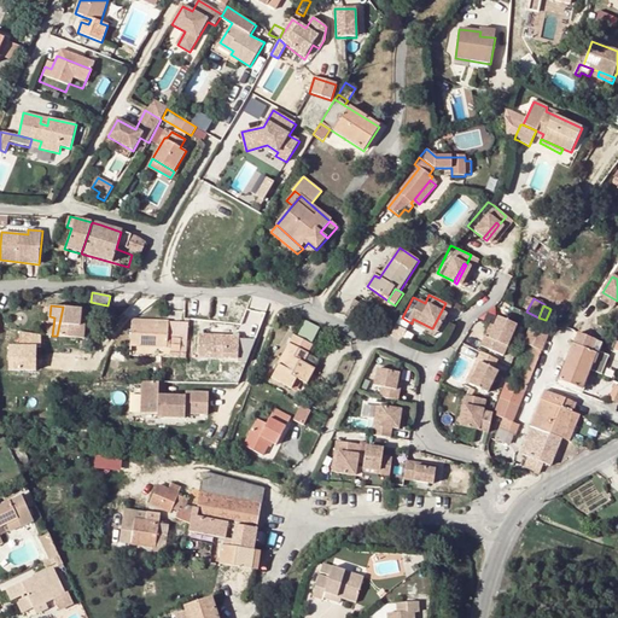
[(80,308),(63,307),(57,336),(82,338),(83,319),(79,318),(80,308)]
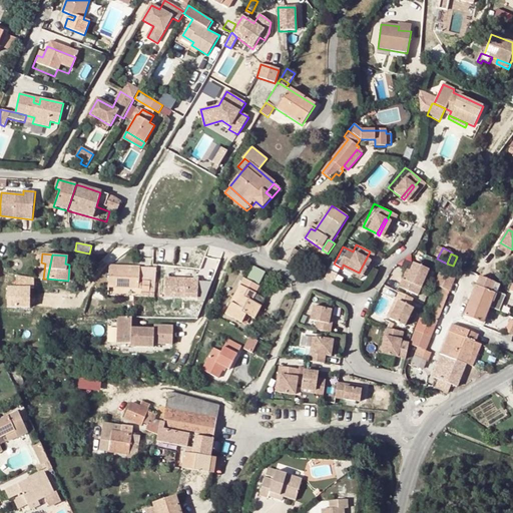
[(405,268),(402,278),(399,277),(396,285),(415,293),(424,266),(407,260),(405,268)]
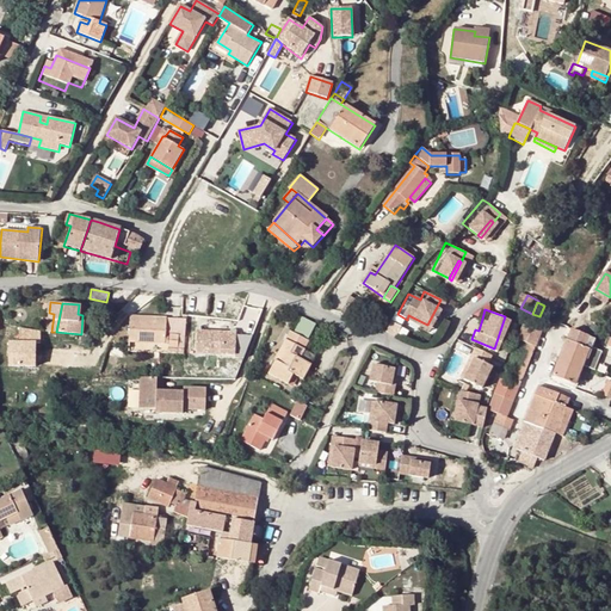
[(54,314),(49,313),(43,313),(42,329),(51,332),(54,314)]
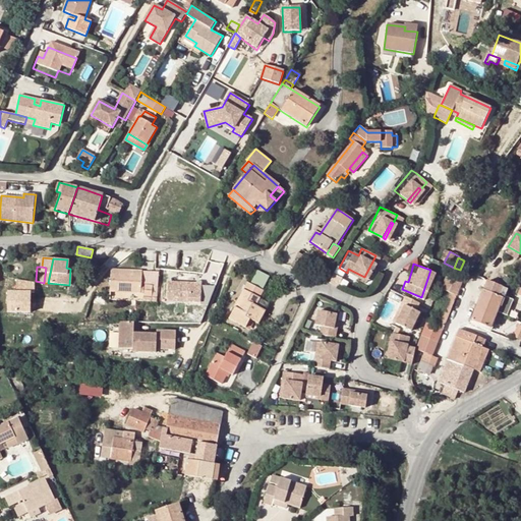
[(156,286),(158,270),(140,267),(140,273),(140,285),(143,285),(156,286)]
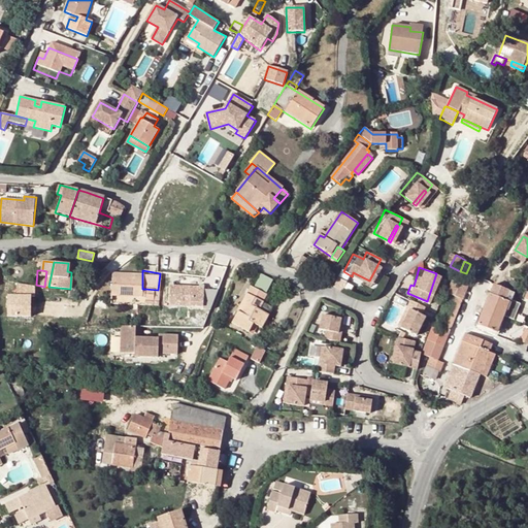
[(353,272),(352,276),(367,285),(369,281),(353,272)]
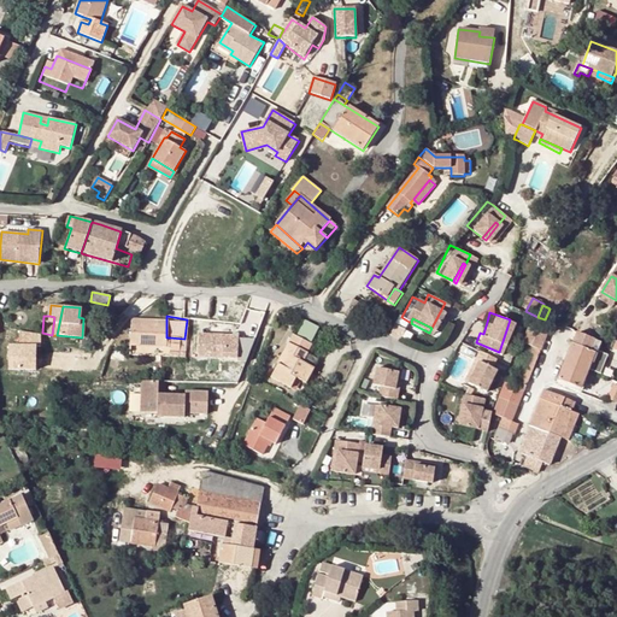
[(313,339),(319,327),(305,319),(299,333),(313,339)]
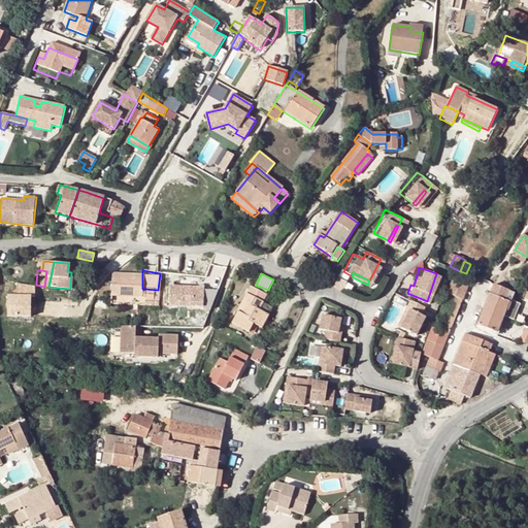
[(112,274),(111,295),(141,297),(142,289),(142,276),(112,274)]
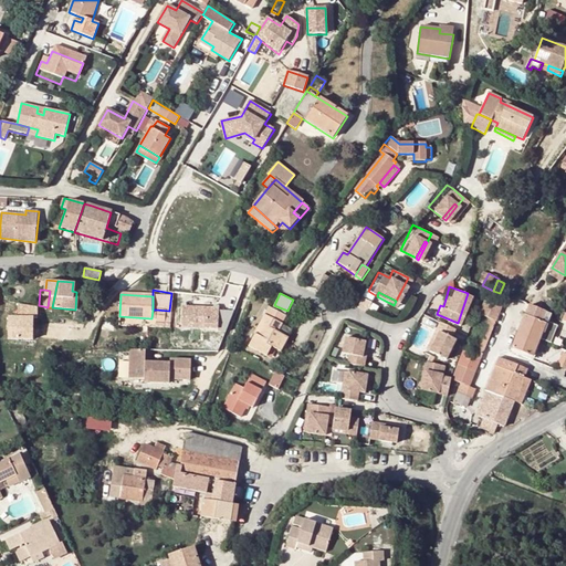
[(371,302),(362,297),(357,307),(368,311),(371,302)]
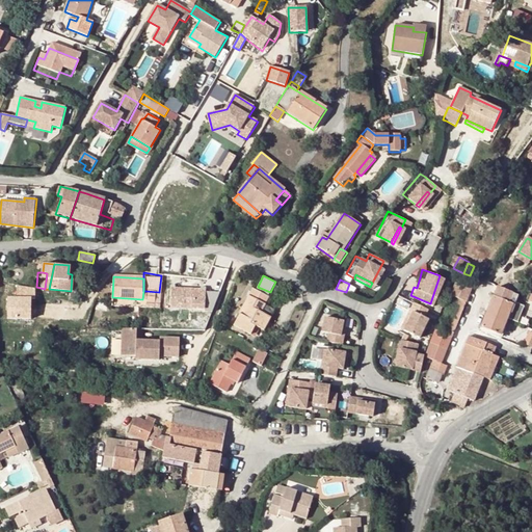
[(473,288),(457,282),(451,297),(458,300),(445,334),(436,330),(425,357),(433,361),(427,379),(439,383),(442,375),(445,376),(448,366),(442,364),(473,288)]
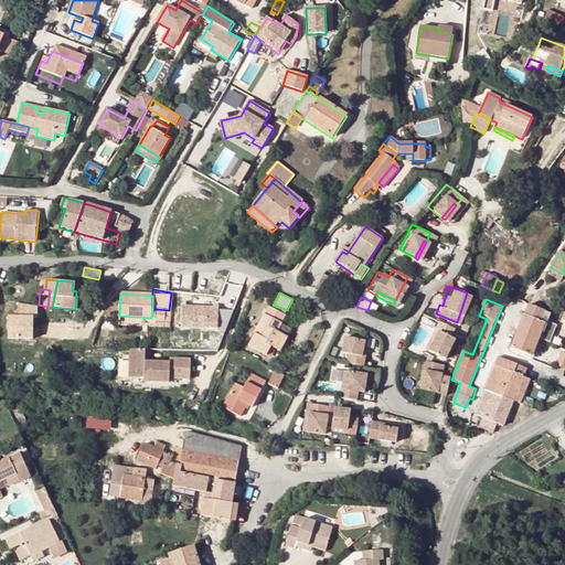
[(19,315),(9,315),(9,338),(38,338),(38,302),(19,304),(19,315)]
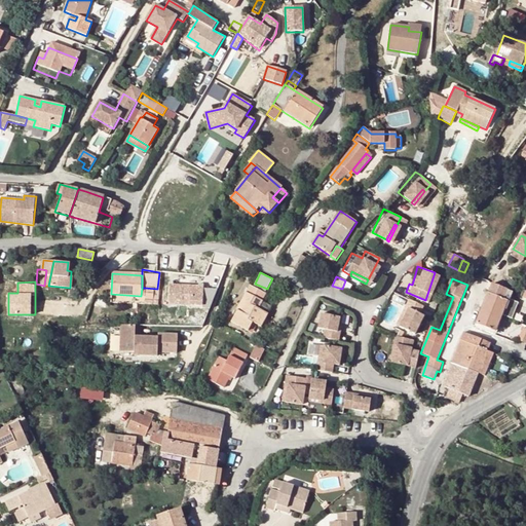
[(508,301),(510,302),(514,292),(491,284),(476,325),(495,332),(501,315),(508,301)]
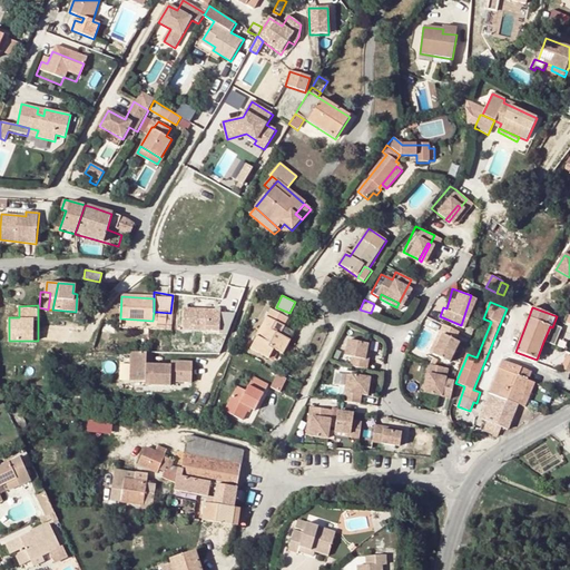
[(236,315),(186,311),(184,332),(229,335),(236,315)]
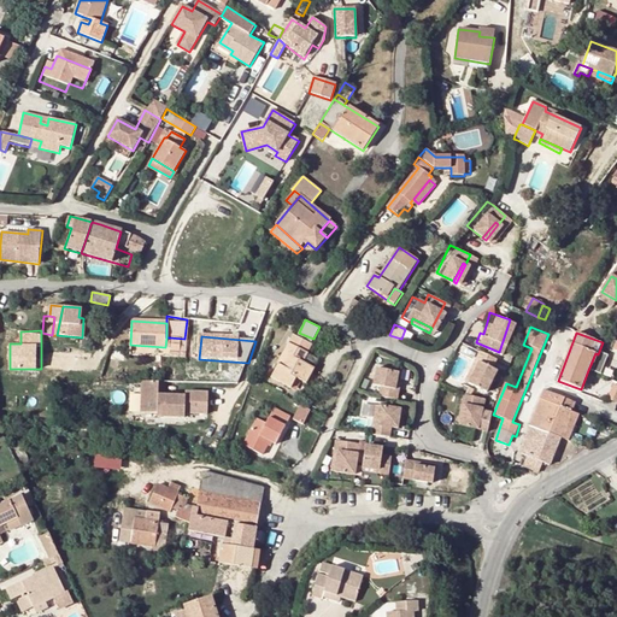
[(184,339),(170,338),(169,352),(183,353),(184,339)]
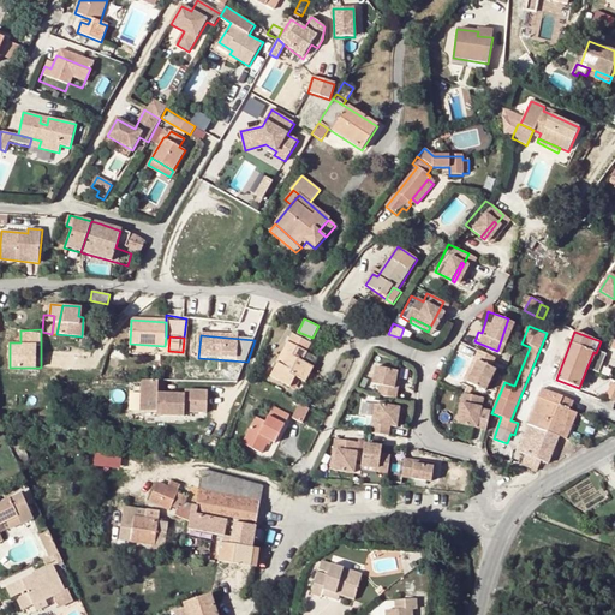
[(294,380),(298,382),(302,374),(285,363),(290,352),(303,358),(305,353),(287,342),(281,356),(284,357),(279,365),(276,365),(269,378),(288,389),(294,380)]
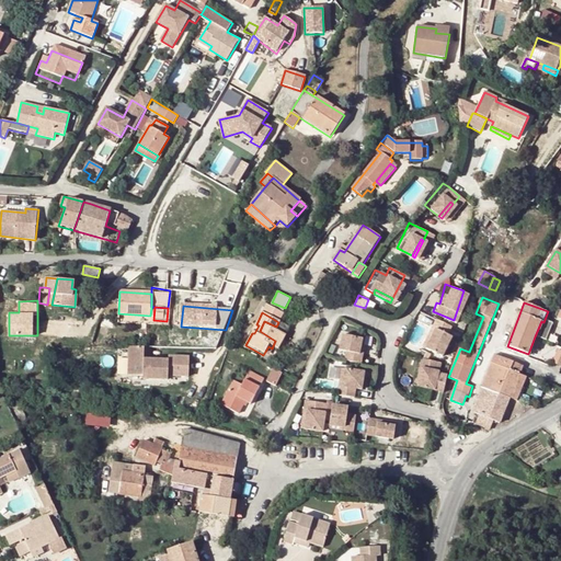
[(424,347),(441,354),(449,333),(445,332),(448,323),(432,316),(426,332),(428,333),(424,347)]
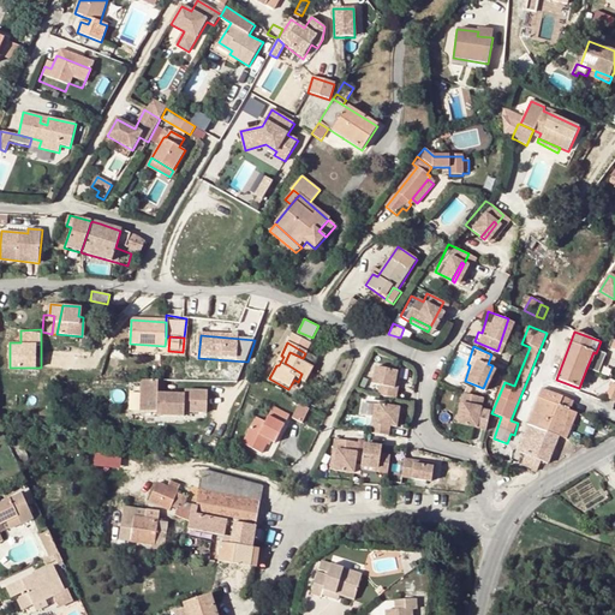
[(285,363),(302,374),(308,365),(302,362),(303,358),(290,352),(285,363)]
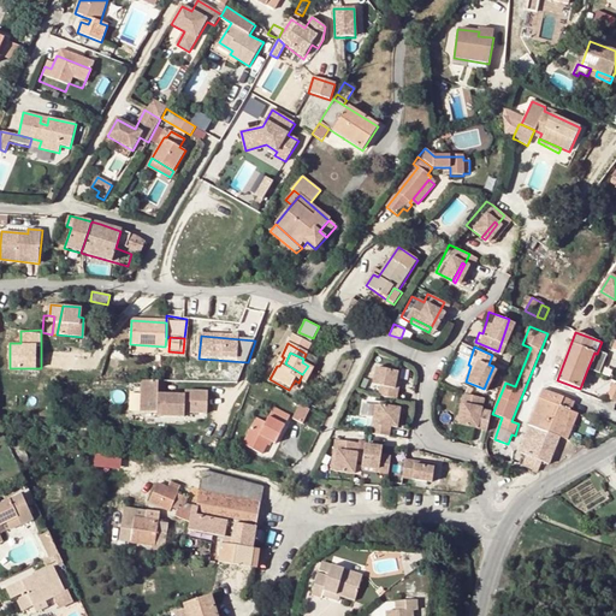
[(594,353),(587,369),(594,372),(602,356),(597,354),(594,353)]
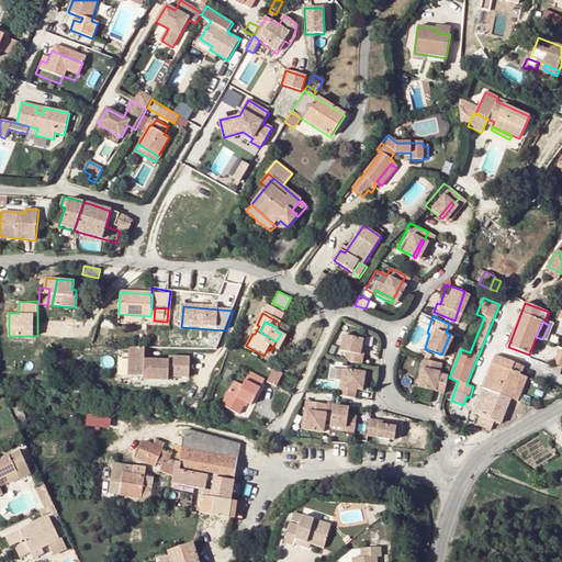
[(285,337),(281,334),(276,341),(281,344),(285,337)]
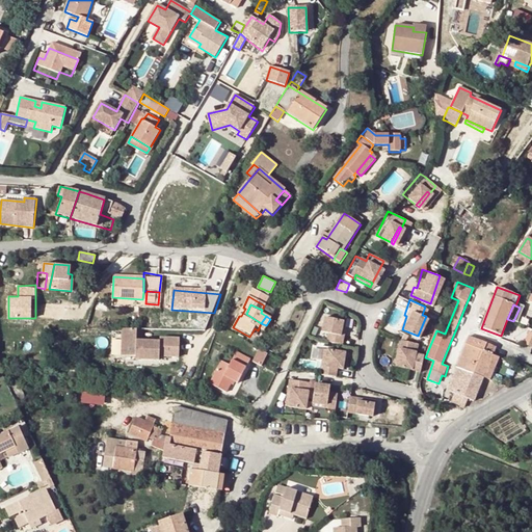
[(325,333),(323,340),(340,344),(341,336),(338,335),(339,326),(340,320),(322,316),(319,330),(325,333)]
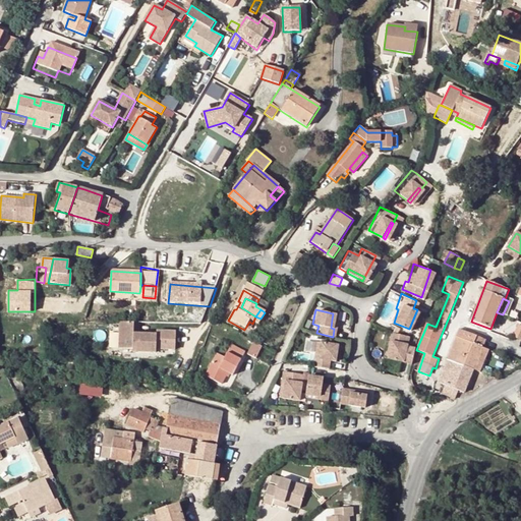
[(257,326),(261,319),(255,316),(252,324),(257,326)]
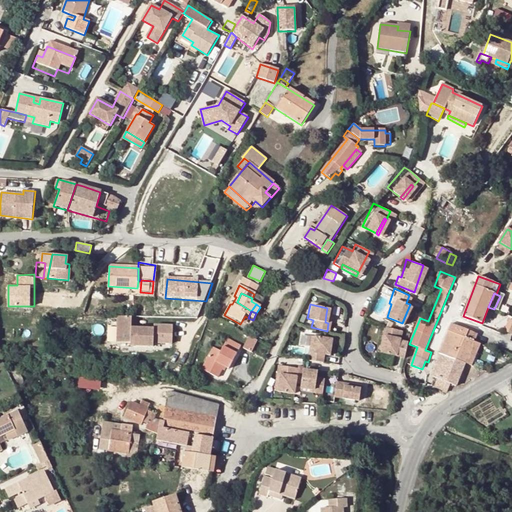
[(136,331),(136,320),(118,319),(118,345),(131,346),(131,348),(154,348),(154,345),(154,331),(136,331)]
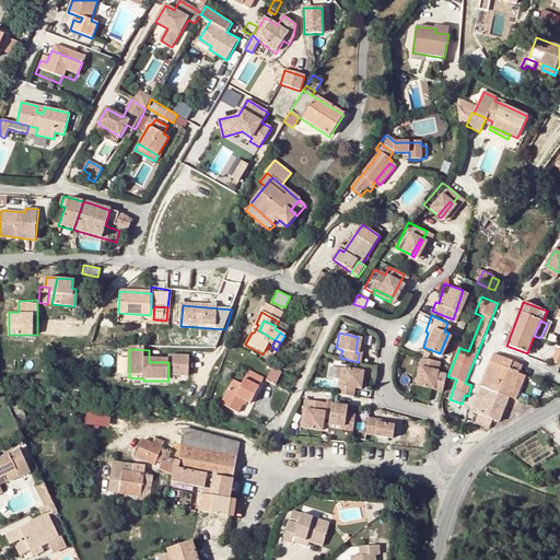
[(438,358),(417,353),(415,363),(418,364),(415,382),(440,387),(443,371),(435,370),(438,358)]
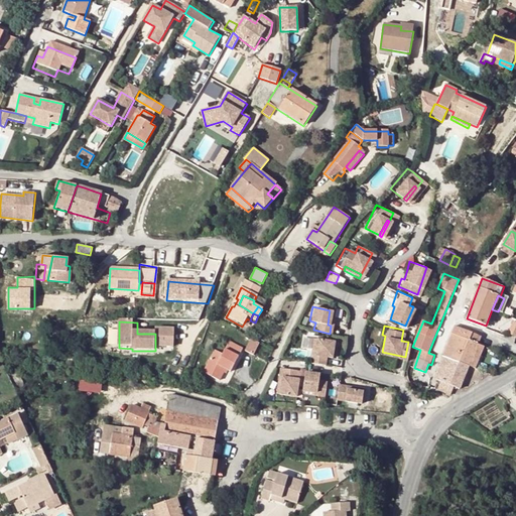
[(456,327),(438,373),(444,376),(441,382),(438,390),(452,395),(455,387),(461,389),(470,367),(478,345),(481,337),(456,327)]
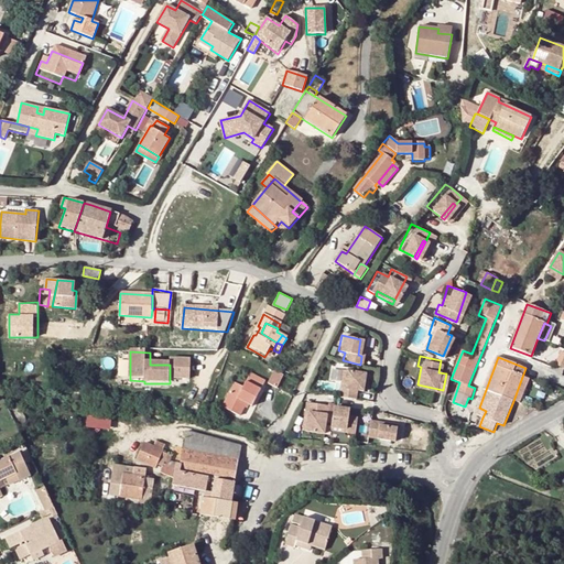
[(191,361),(170,360),(170,365),(170,380),(190,380),(191,361)]
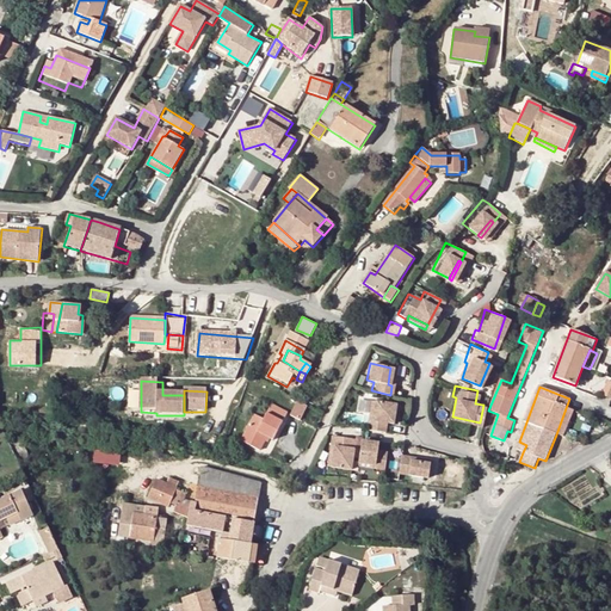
[(368,411),(364,429),(382,431),(383,423),(390,424),(393,403),(374,401),(372,411),(368,411)]
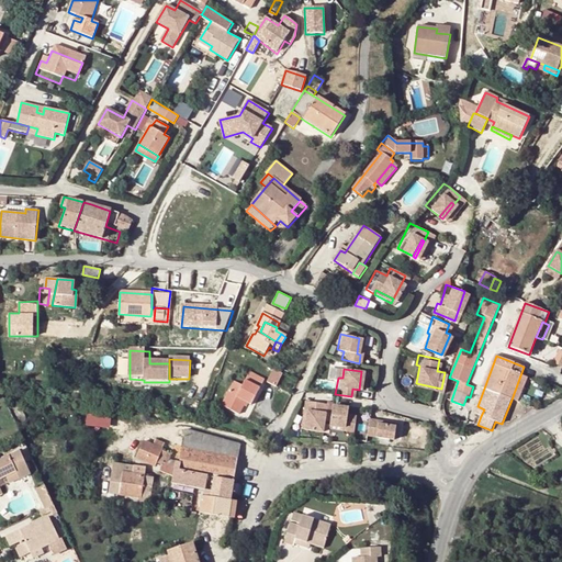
[(281,374),(272,370),(265,384),(273,389),(281,374)]
